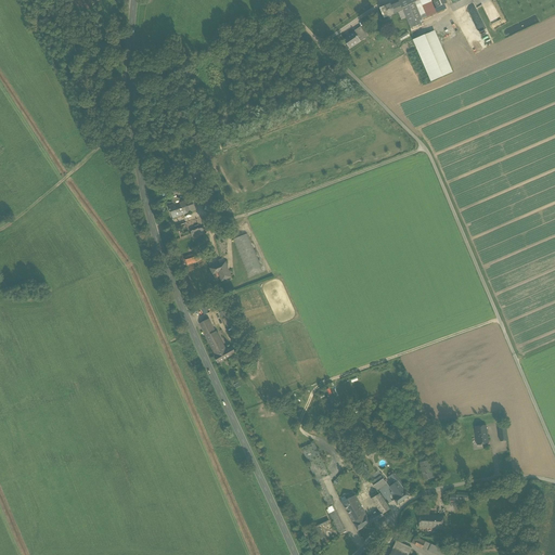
[(431,0),(421,0),(421,1),(425,13),(420,15),(422,20),(438,13),(436,9),(431,0)]
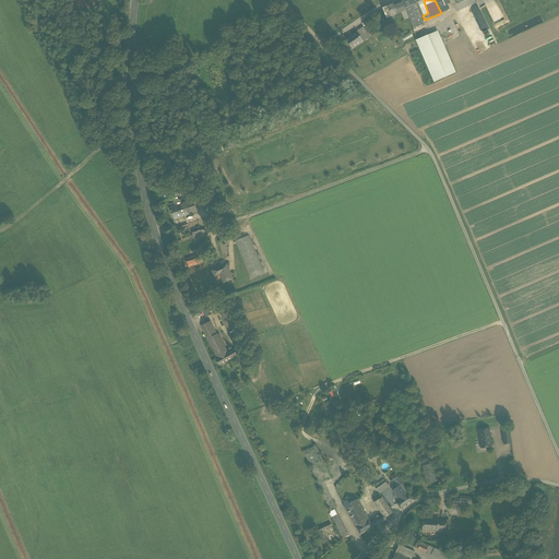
[(424,1),(418,3),(423,15),(428,13),(424,1)]
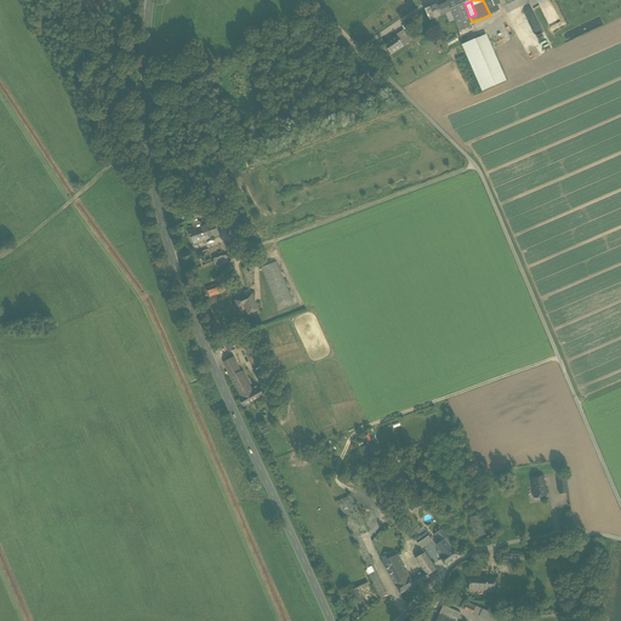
[(438,7),(442,16),(445,15),(450,12),(449,10),(446,4),(438,7)]
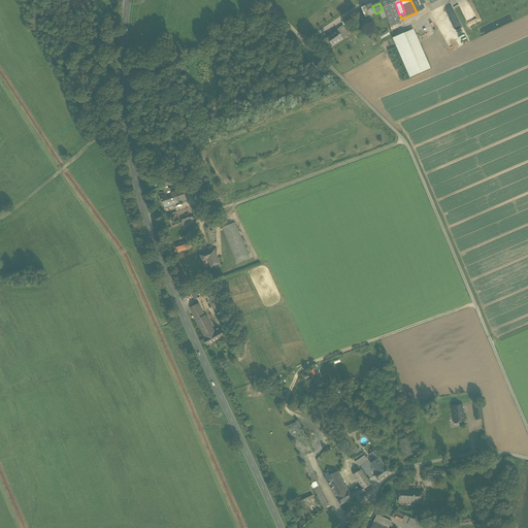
[(395,3),(383,8),(384,10),(387,18),(391,28),(402,23),(401,19),(399,14),(395,3)]
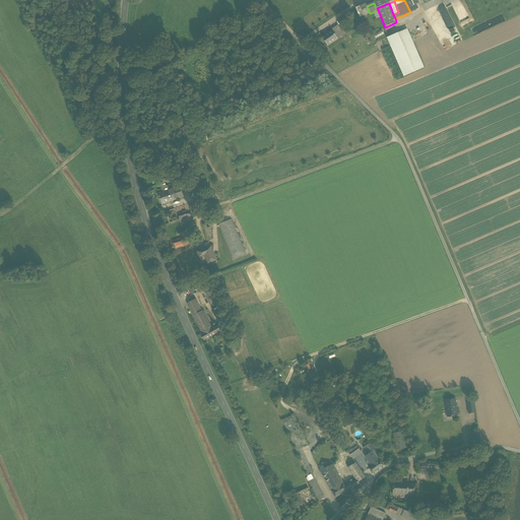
[(370,13),(367,6),(366,4),(355,8),(360,17),(370,13)]
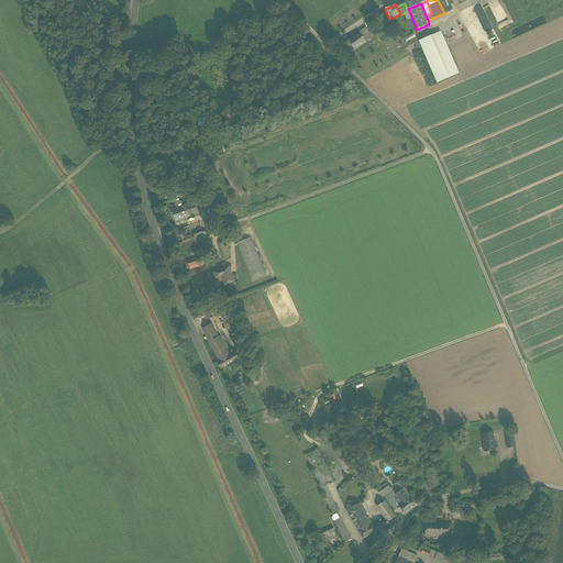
[(366,28),(357,33),(359,34),(359,33),(362,39),(365,36),(366,37),(371,34),(366,28)]
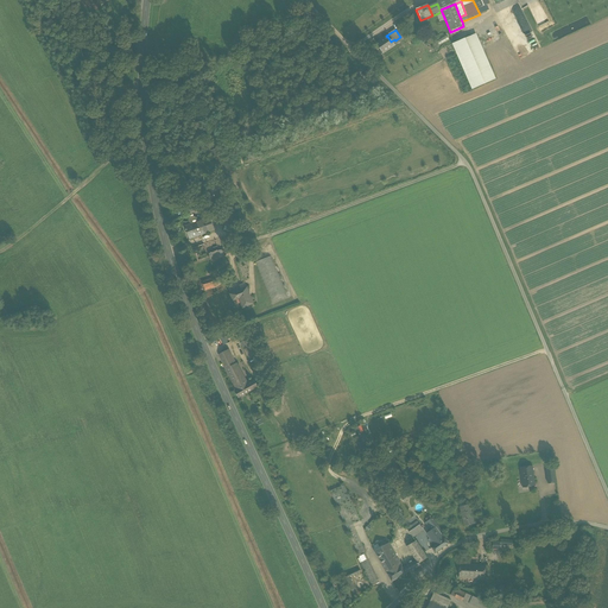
[(394,46),(391,42),(387,36),(387,37),(377,44),(384,54),(394,46)]
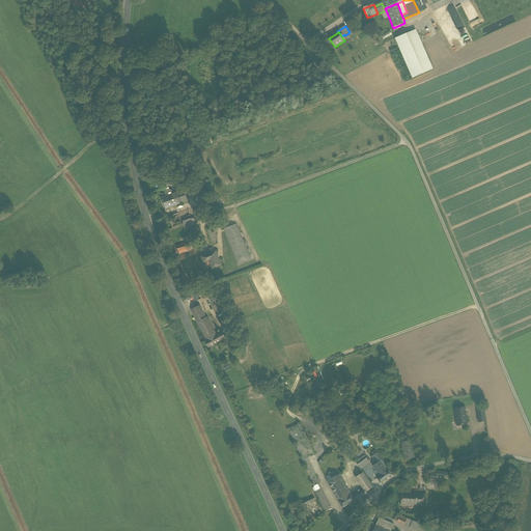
[(415,31),(396,39),(413,78),(431,70),(415,31)]
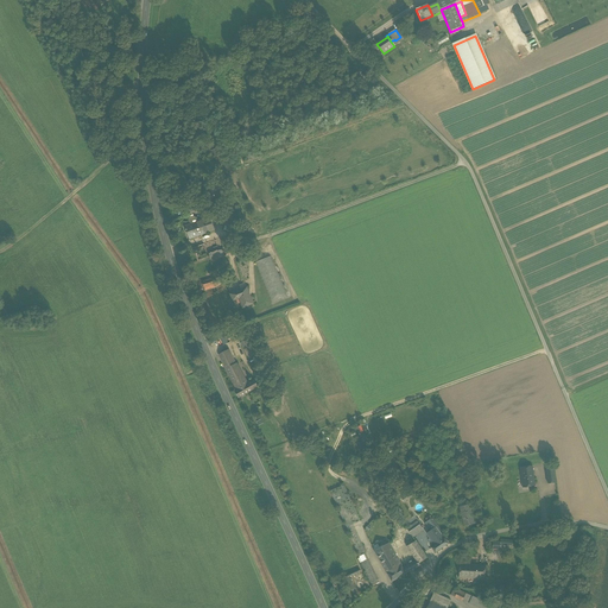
[(188,184),(194,188),(197,183),(192,178),(188,184)]
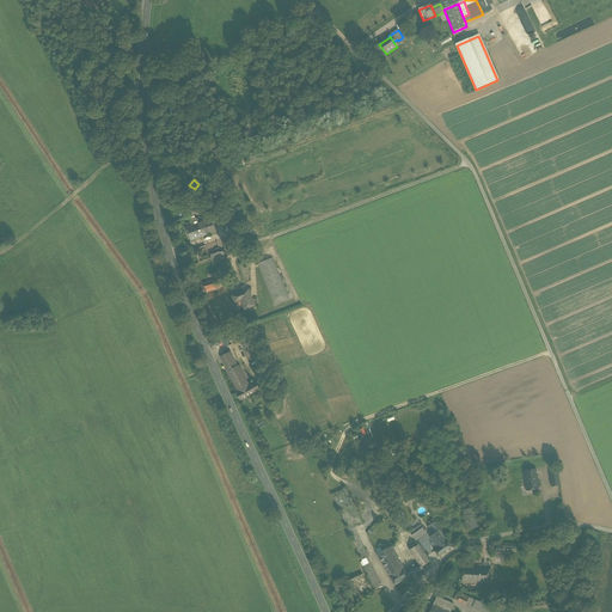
[(200,206),(189,209),(191,215),(202,212),(200,206)]
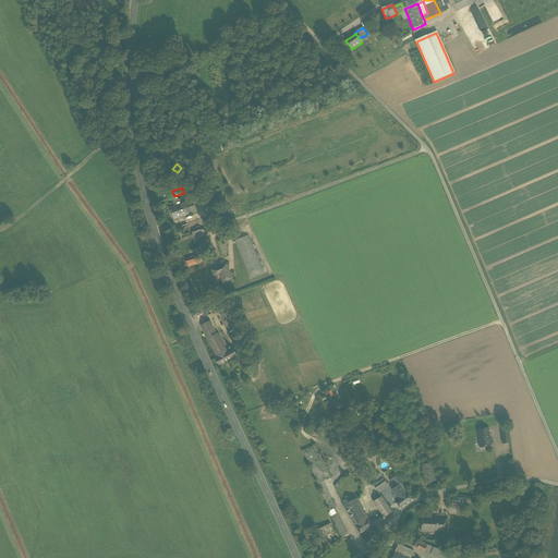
[(219,203),(217,197),(210,195),(208,199),(216,203),(213,209),(217,210),(219,203)]
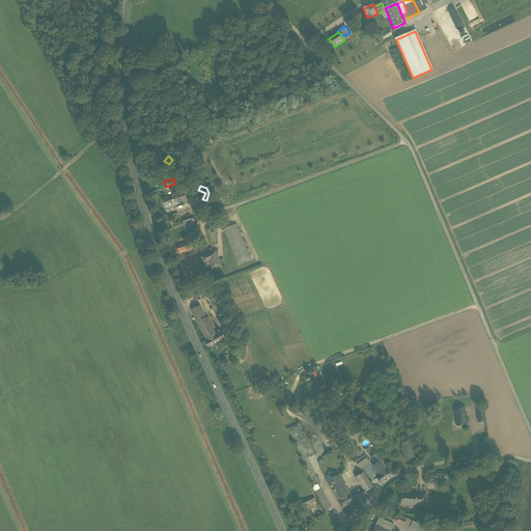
[(195,189),(193,195),(197,197),(202,199),(205,193),(198,190),(195,189)]
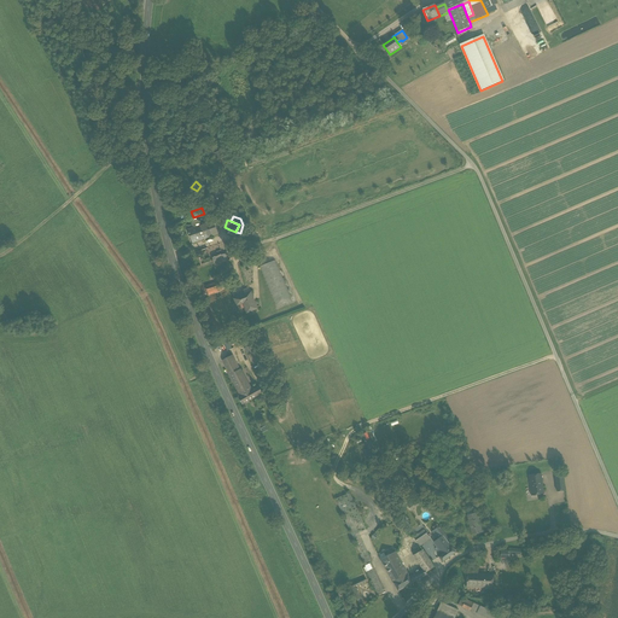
[(202,226),(196,228),(187,231),(192,244),(202,240),(210,238),(219,234),(214,221),(205,225),(202,226)]
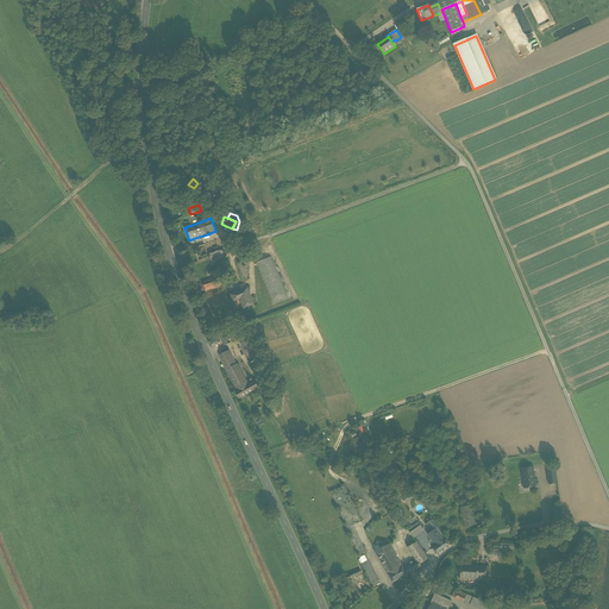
[(220,239),(200,246),(201,251),(200,251),(201,257),(206,255),(207,258),(211,257),(212,261),(226,256),(220,239)]
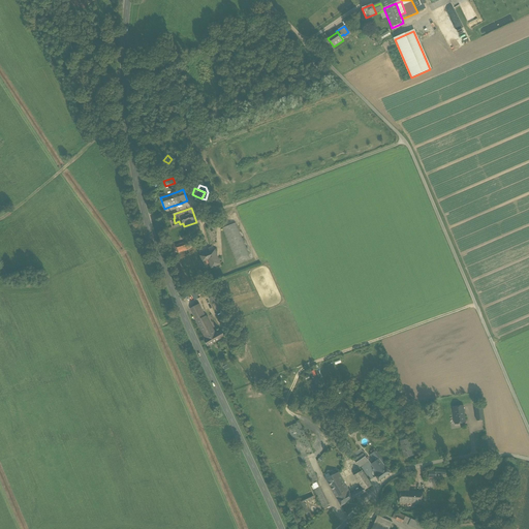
[(174,214),(168,216),(173,227),(180,224),(179,221),(175,223),(174,218),(175,218),(174,214)]
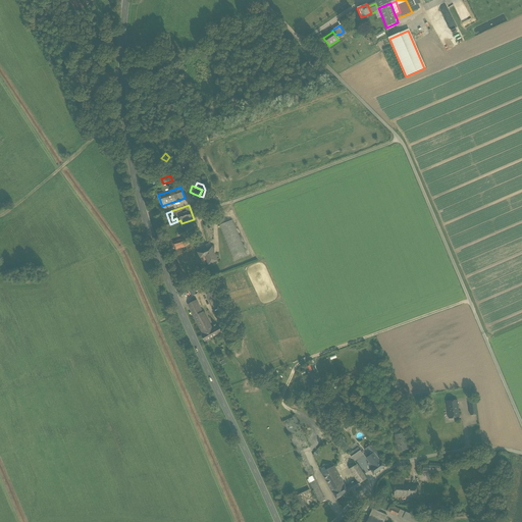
[(231,221),(219,226),(233,262),(247,257),(231,221)]
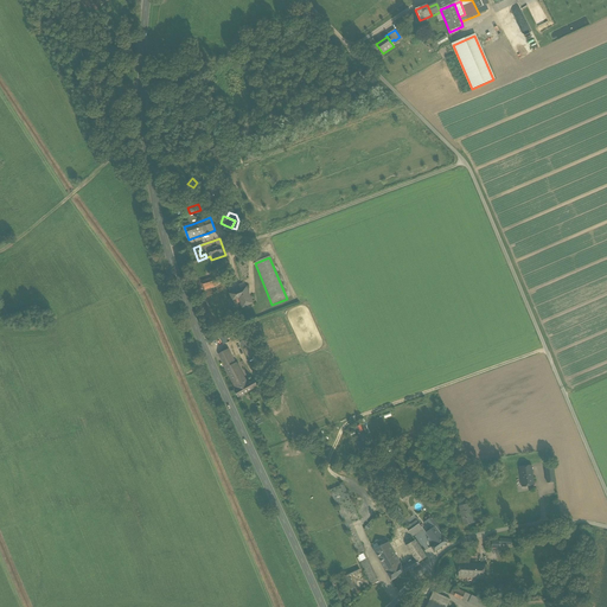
[(216,278),(202,282),(205,291),(218,286),(216,278)]
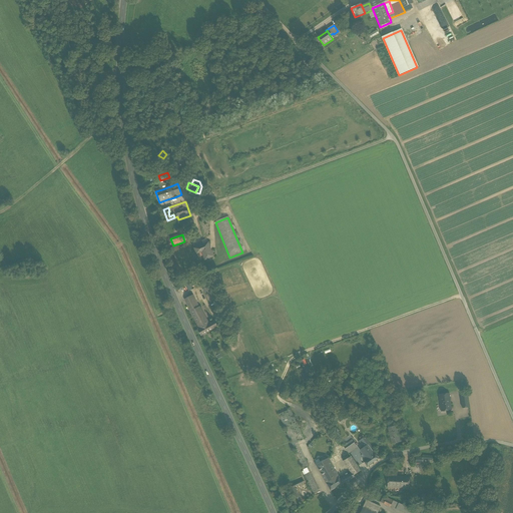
[(208,243),(194,248),(196,253),(202,251),(205,260),(213,257),(208,243)]
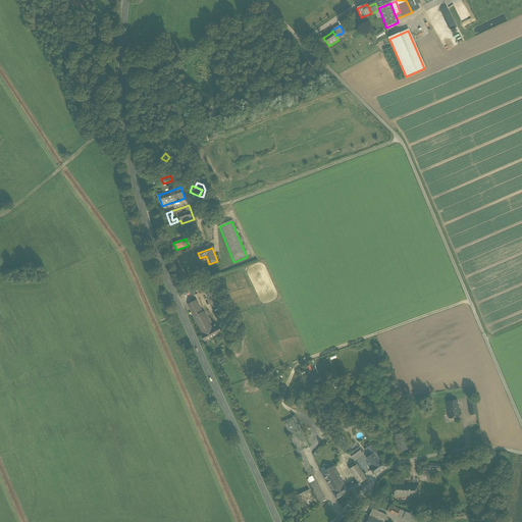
[(201,313),(196,301),(188,305),(194,317),(201,313)]
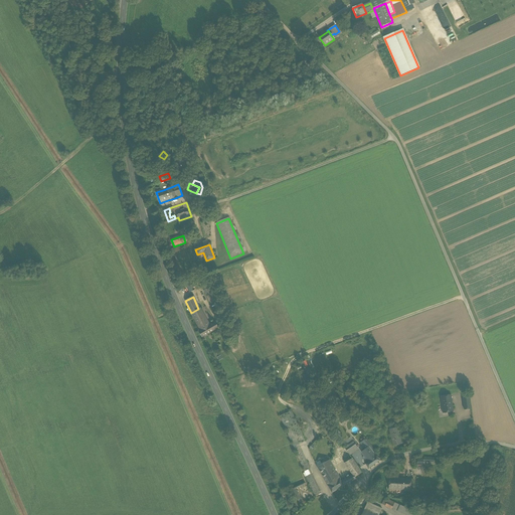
[(218,306),(211,309),(213,312),(215,315),(219,313),(222,311),(219,309),(218,306)]
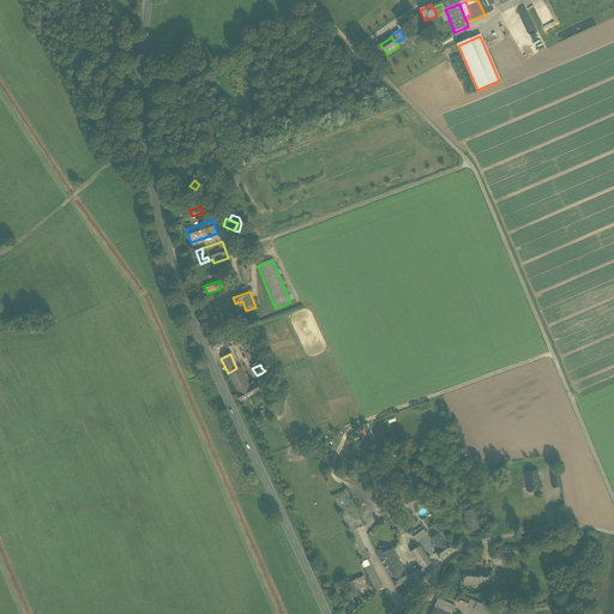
[(242,393),(251,389),(239,367),(236,368),(228,373),(239,395),(242,393)]
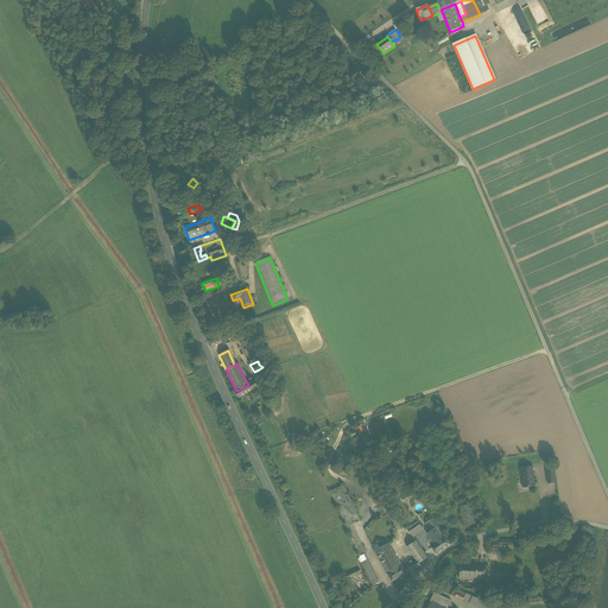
[(240,390),(236,391),(235,392),(239,398),(258,387),(254,381),(248,385),(240,390)]
